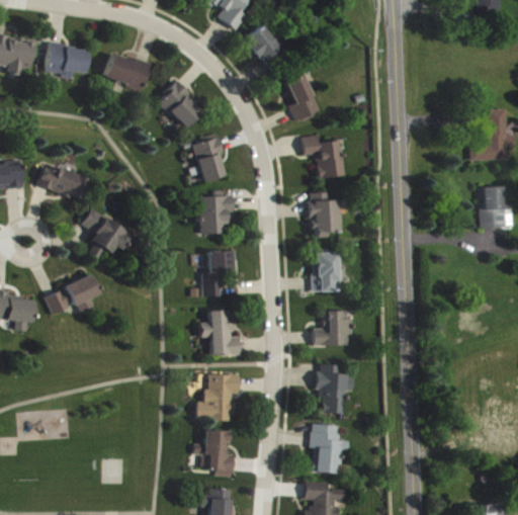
[(238,29),(246,15),(241,11),(247,0),(203,0),(223,11),(219,18),(238,29)]
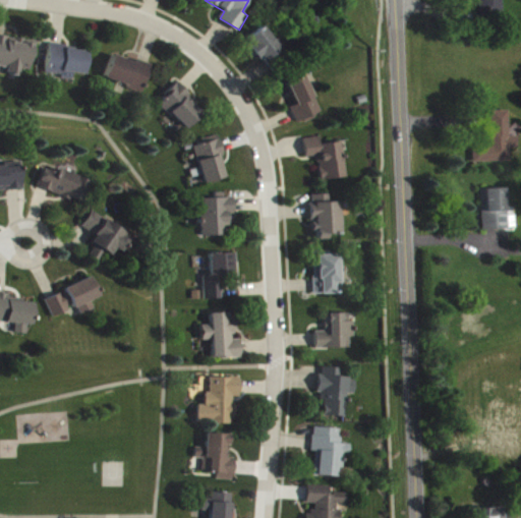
[(504,12),(504,0),(480,0),(481,12),(504,12)]
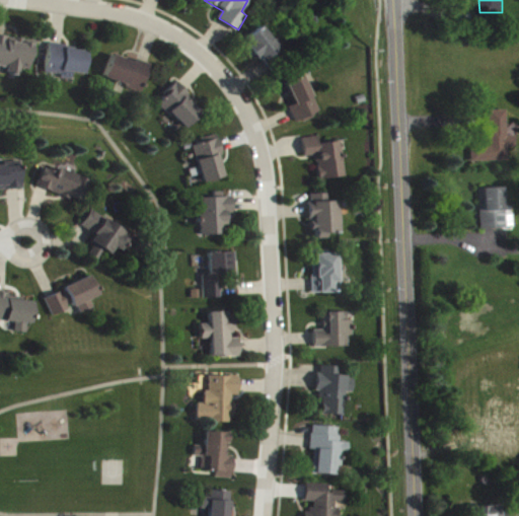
[(281,47),(261,24),(243,41),(264,63),(281,47)]
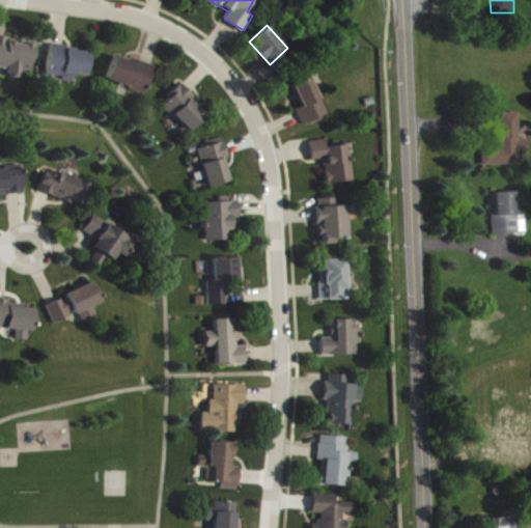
[(32,71),(36,40),(0,35),(0,67),(10,68),(9,75),(21,76),(22,70),(32,71)]
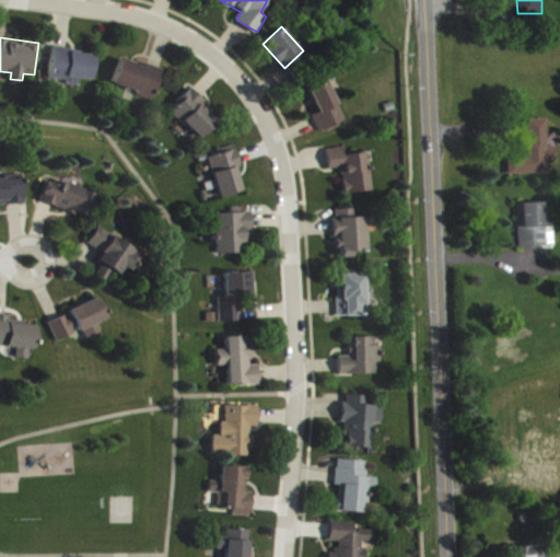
[(53,78),(70,80),(69,83),(81,84),(81,78),(94,79),(97,51),(56,47),(53,78)]
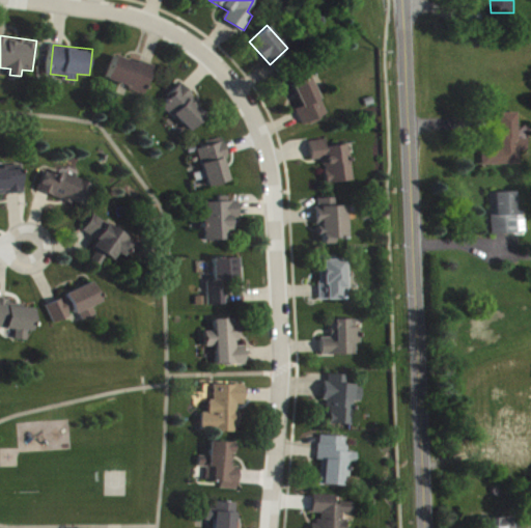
[(108,79),(146,92),(157,65),(142,60),(141,63),(117,55),(108,79)]
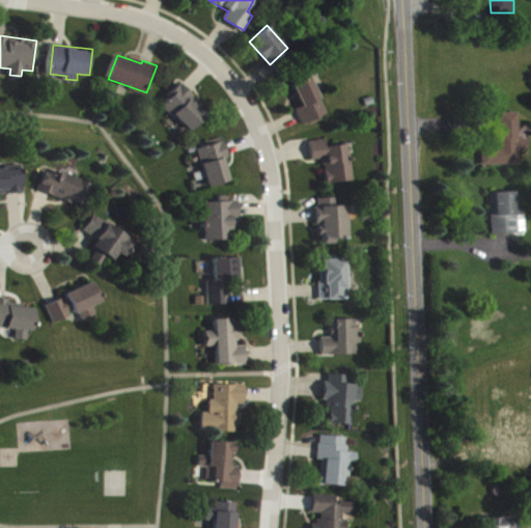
[(294,83),(303,106),(298,108),(304,124),(329,115),(313,76),(294,83)]
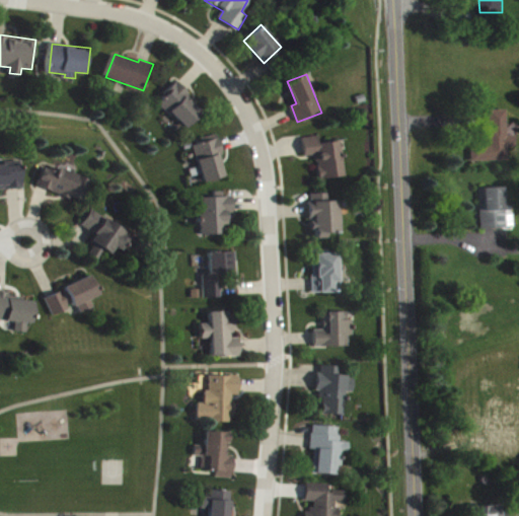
[(188,129),(206,109),(177,82),(159,101),(188,129)]
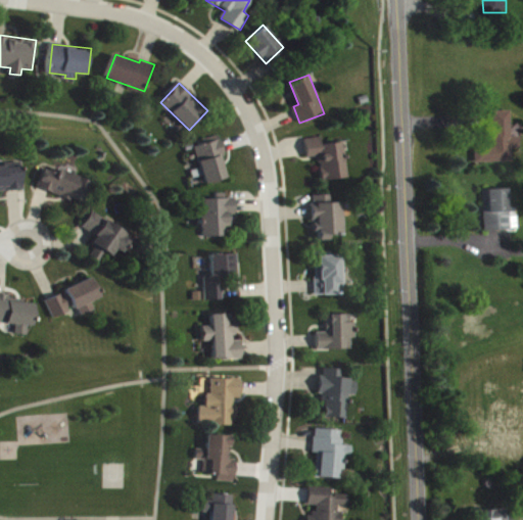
[(514,160),(513,148),(521,148),(521,136),(513,136),(512,110),(488,110),(489,144),(476,144),(476,161),(514,160)]
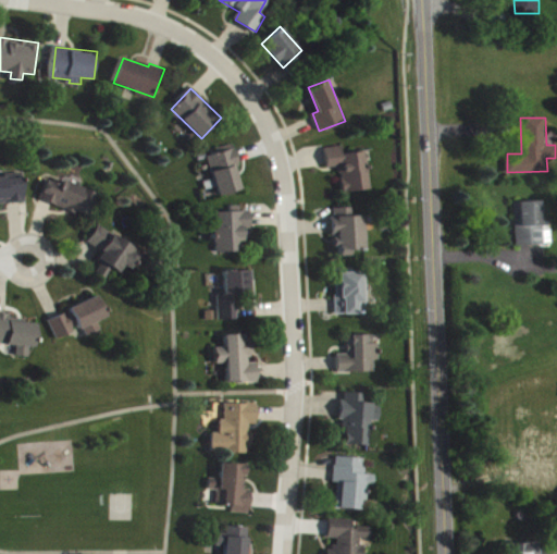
[(326,147),(329,168),(341,167),(344,192),(372,188),(368,150),(344,154),(343,145),(326,147)]
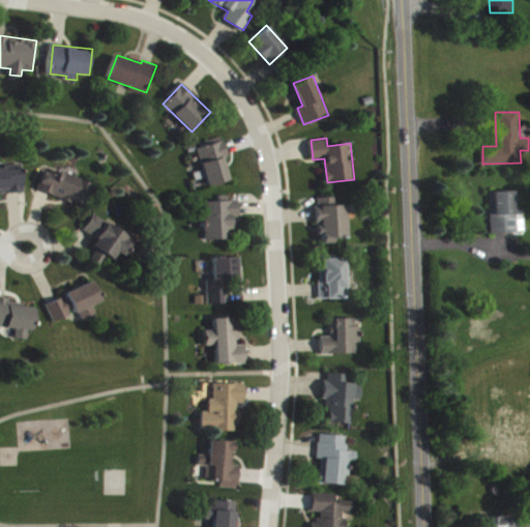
[(232,179),(226,159),(230,157),(225,141),(199,148),(205,170),(196,173),(201,188),(232,179)]
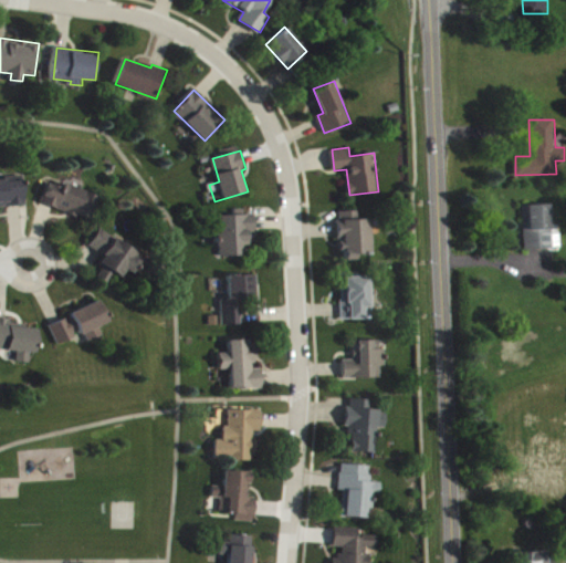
[(42,200),(91,220),(101,196),(66,183),(64,187),(50,181),(42,200)]
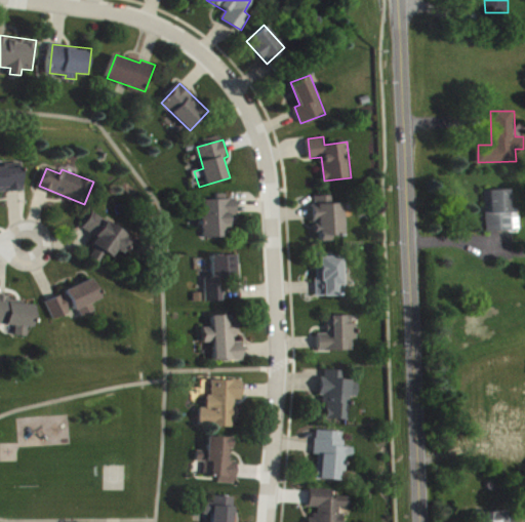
[(521,215),(514,215),(513,189),(487,190),(488,232),(522,231),(521,215)]
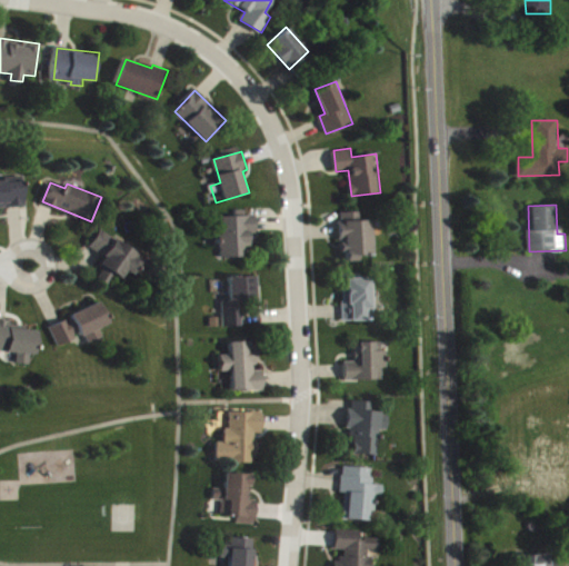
[(376,220),(365,220),(365,211),(340,211),(341,239),(346,239),(346,260),(359,260),(359,255),(377,255),(376,220)]
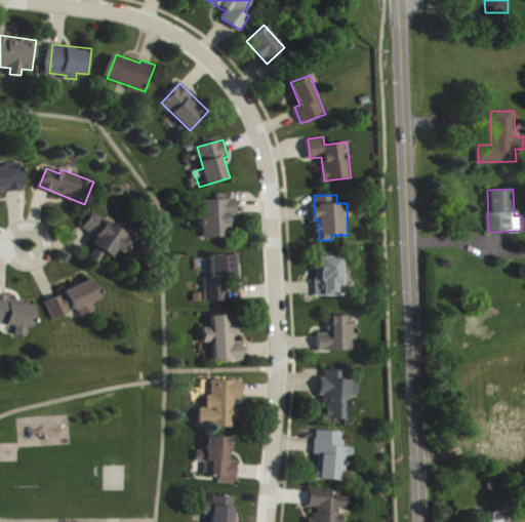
[(204,237),(232,237),(232,215),(237,215),(237,198),(204,199),(204,237)]
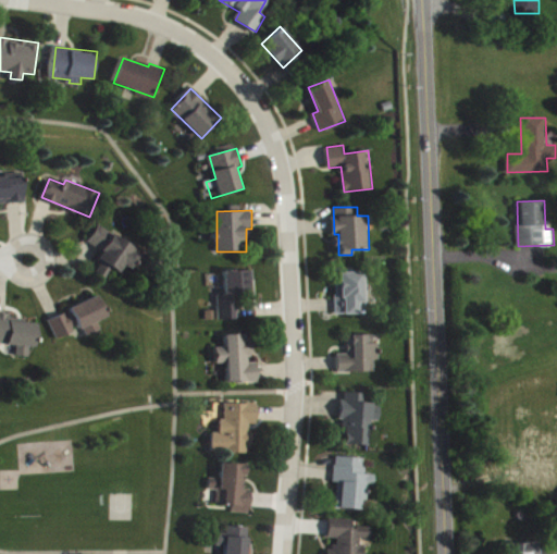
[(98,259),(121,272),(125,265),(133,268),(143,250),(98,225),(89,242),(103,249),(98,259)]
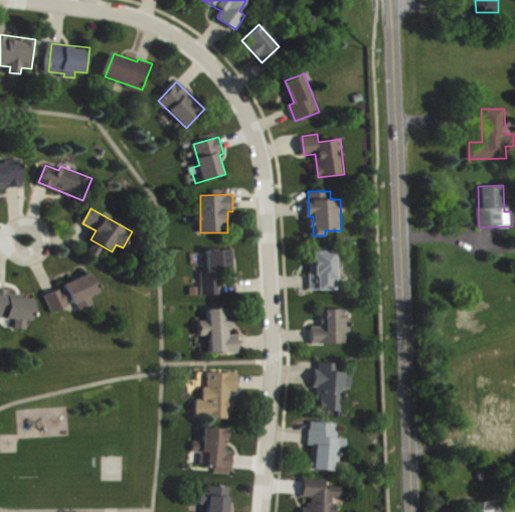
[(202,273),(202,295),(219,295),(218,273),(235,273),(235,249),(208,249),(208,273),(202,273)]
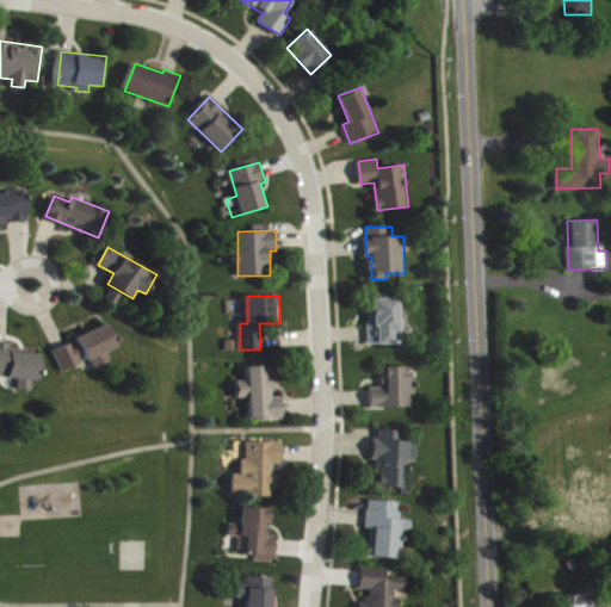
[(369,298),(370,344),(401,344),(400,297),(369,298)]
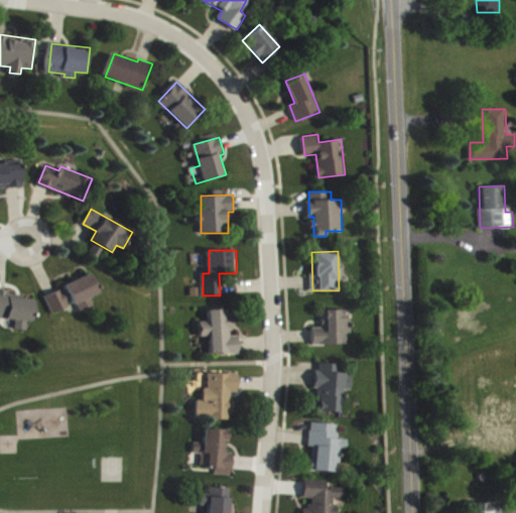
[(46,296),(53,312),(76,303),(80,311),(95,305),(91,296),(100,292),(92,273),(65,284),(67,287),(46,296)]
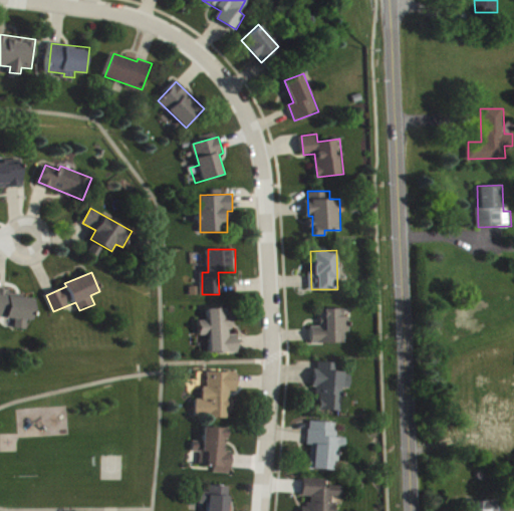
[(0,316),(17,317),(16,328),(27,328),(28,319),(33,319),(34,297),(11,296),(11,289),(0,288),(0,316)]
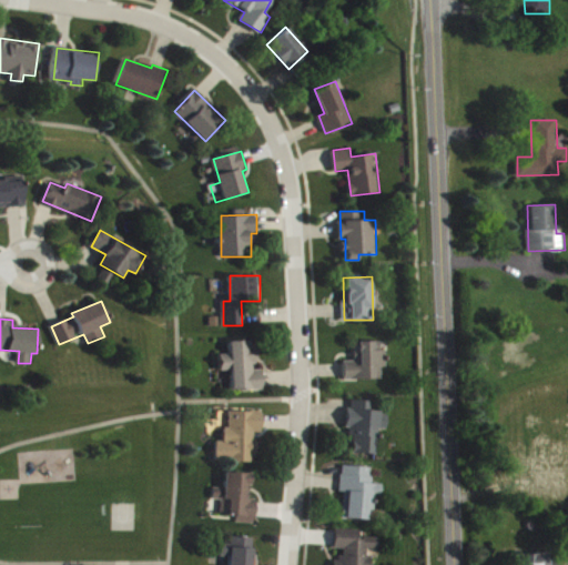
[(221,354),(221,370),(232,370),(233,390),(263,389),(263,370),(257,370),(256,340),(230,340),(231,353),(221,354)]
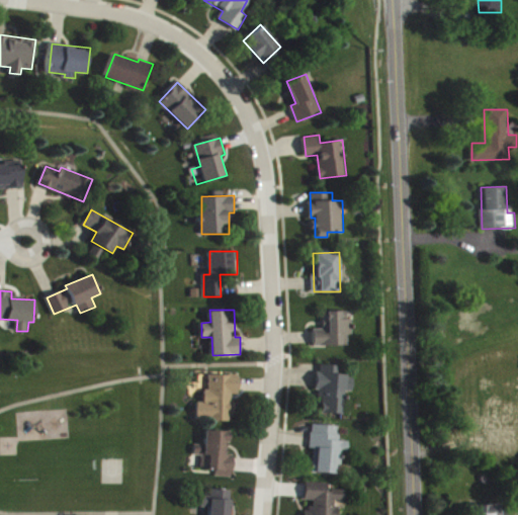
[(351,311),(324,311),(324,329),(314,329),(315,346),(349,345),(349,334),(352,334),(351,311)]
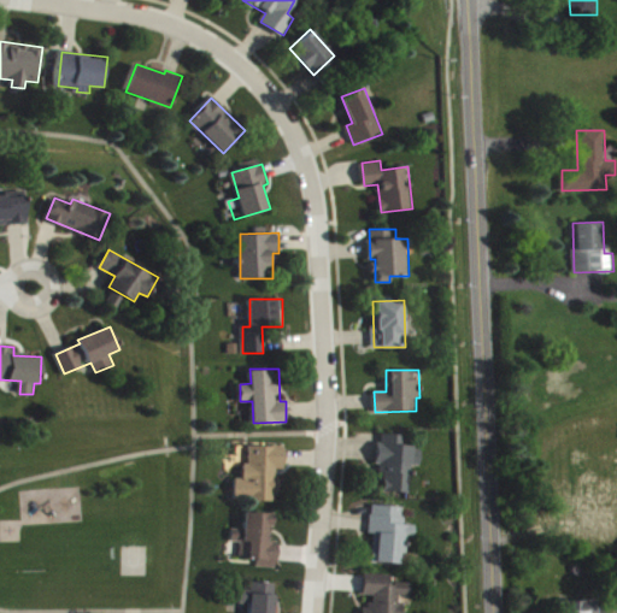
[(410,493),(411,465),(421,465),(422,446),(404,446),(405,435),(380,434),(377,471),(385,471),(383,491),(410,493)]
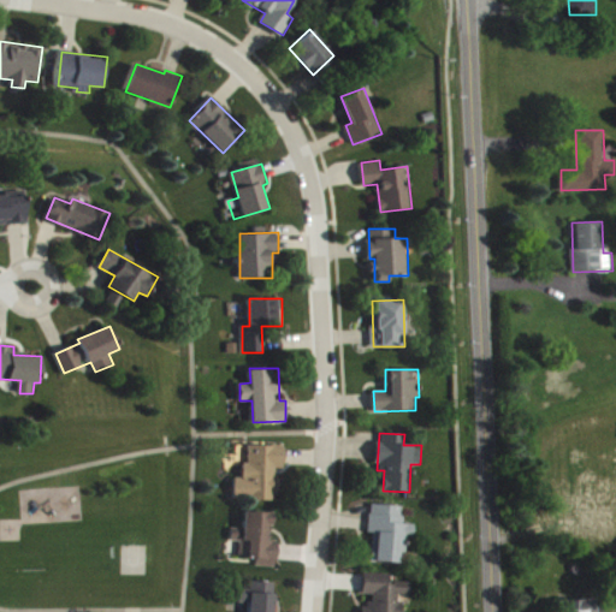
[(284,445),(248,445),(248,464),(243,464),(243,479),(234,479),(234,499),(278,499),(278,468),(284,468),(284,445)]
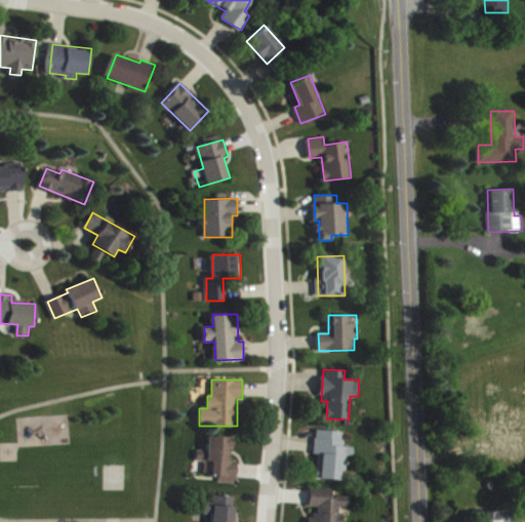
[(317,478),(340,480),(341,471),(348,471),(348,457),(354,457),(354,446),(344,446),(345,431),(316,430),(314,454),(318,454),(317,478)]
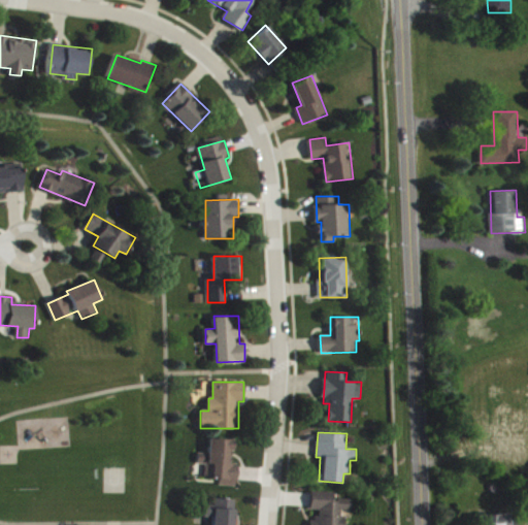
[(237,486),(238,463),(231,463),(232,439),(209,438),(208,453),(198,452),(198,463),(206,463),(206,478),(221,479),(221,485),(237,486)]
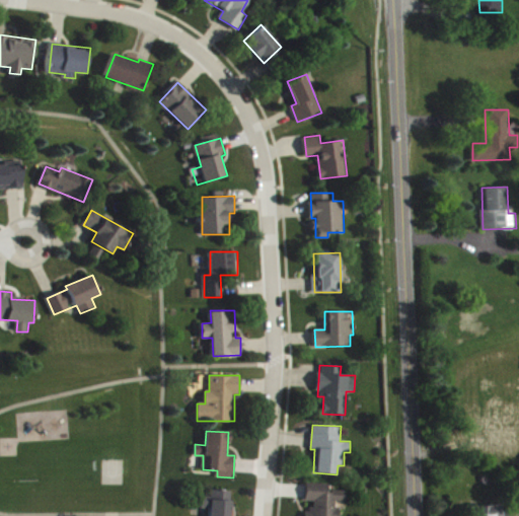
[(305,515),(339,515),(340,502),(347,502),(347,490),(329,490),(330,484),(307,483),(306,501),(313,501),(313,512),(306,511),(305,515)]
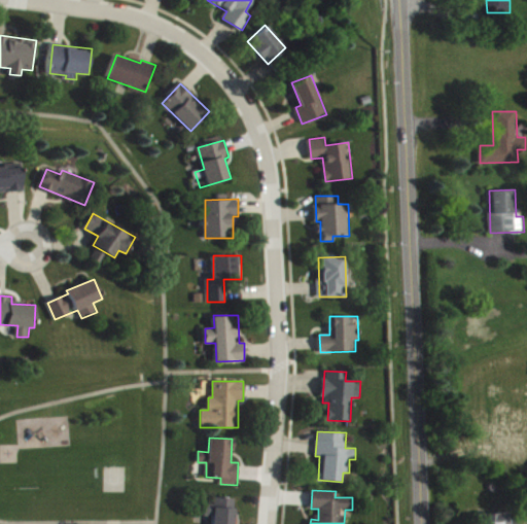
[(234,523),(235,498),(214,497),(214,504),(205,504),(205,516),(213,516),(213,523),(234,523)]
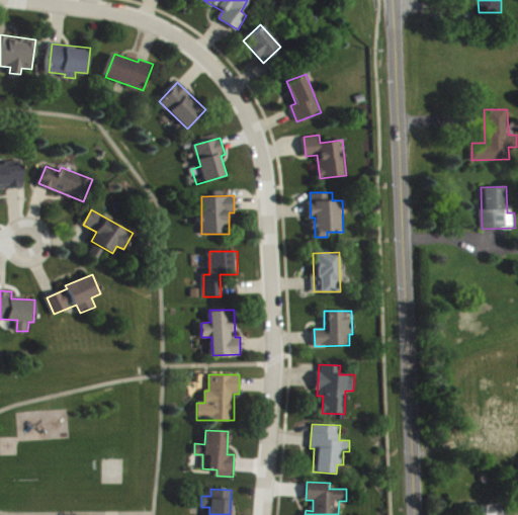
[(501,514),(501,504),(470,505),(470,514),(501,514)]
